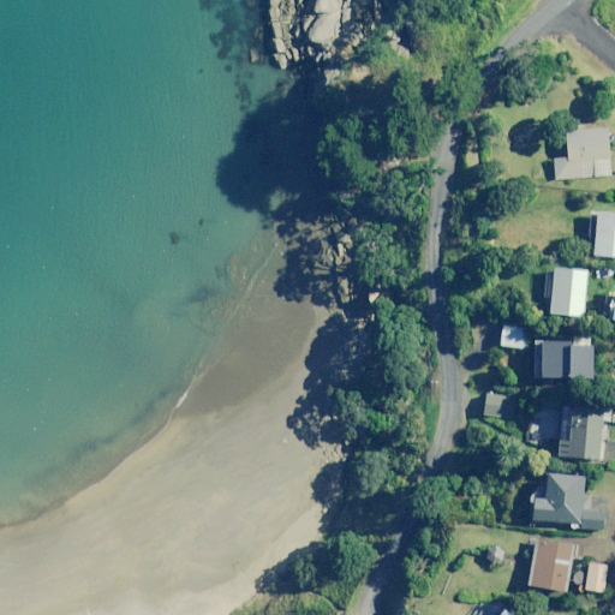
[(610,175),(608,130),(566,132),(568,157),(554,159),(555,179),(610,175)]
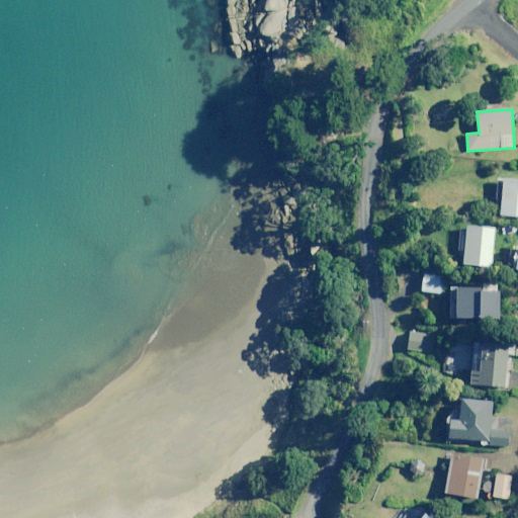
[(517,179),(503,178),(500,214),(517,216),(517,179)]
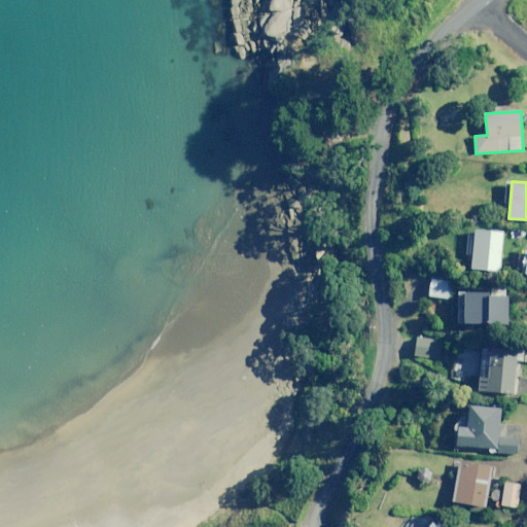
[(503,232),(475,230),(471,269),(500,272),(503,232)]
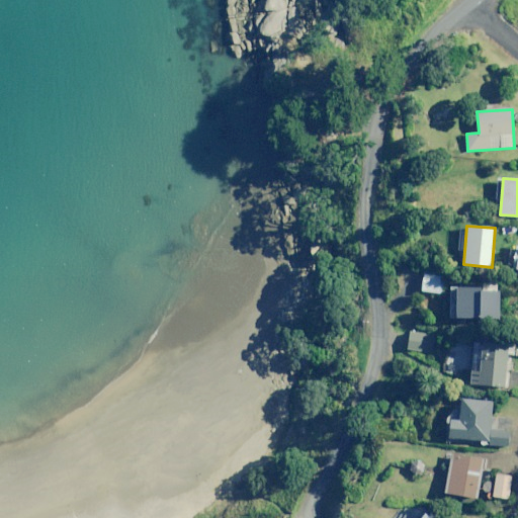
[(443,276),(423,274),(421,291),(441,293),(443,276)]
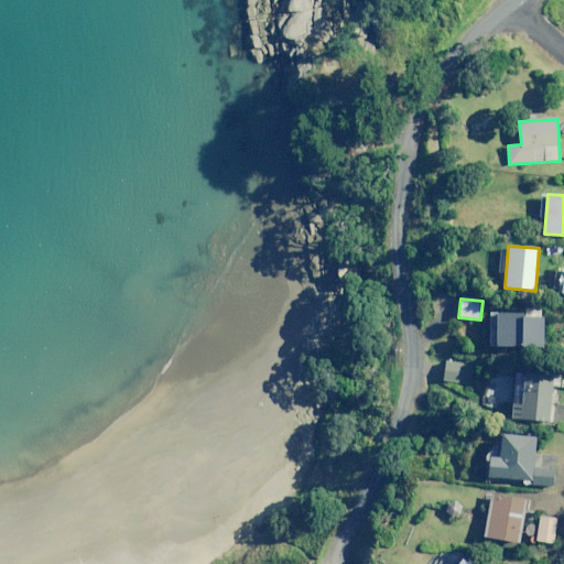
[(542,348),(544,310),(525,308),(525,313),(490,312),(489,346),(542,348)]
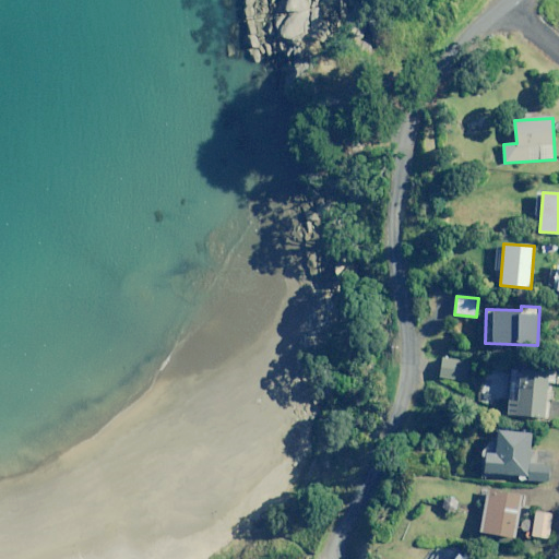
[(490,348),(489,368),(511,369),(512,351),(490,348)]
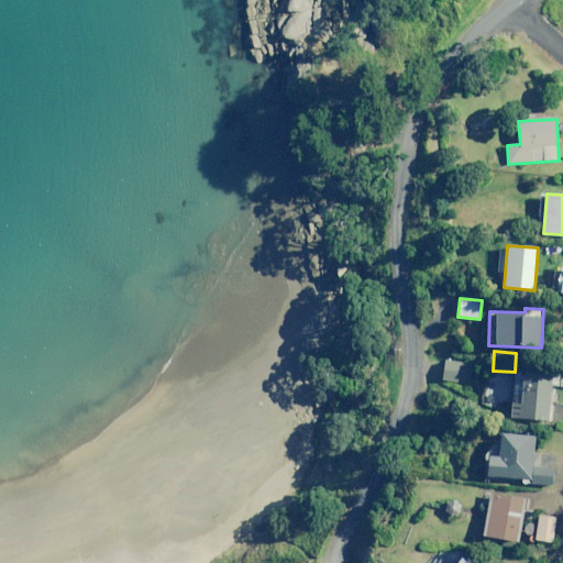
[(472,364),(444,362),(443,381),(470,383),(472,364)]
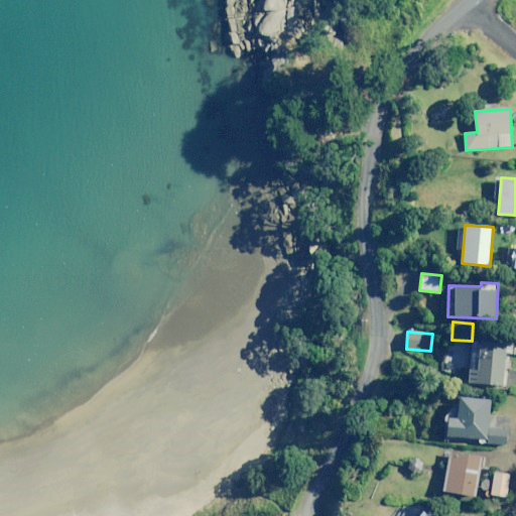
[(507,341),(481,339),(480,348),(473,347),(470,382),(503,385),(507,341)]
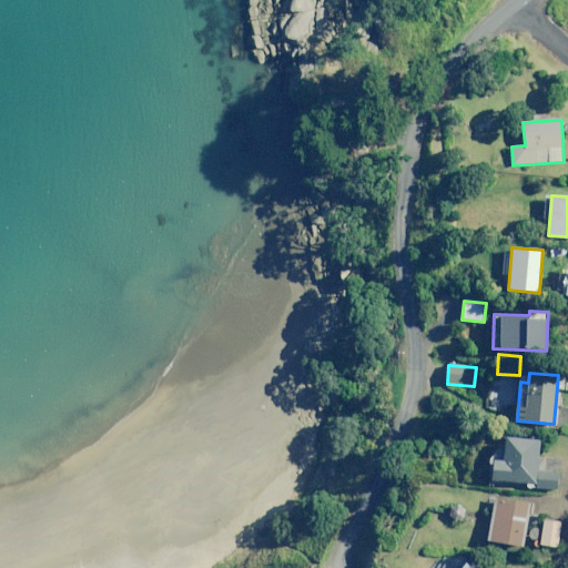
[(540,440),(506,437),(504,462),(493,460),(492,480),(527,484),(527,487),(557,490),(558,473),(537,472),(540,440)]
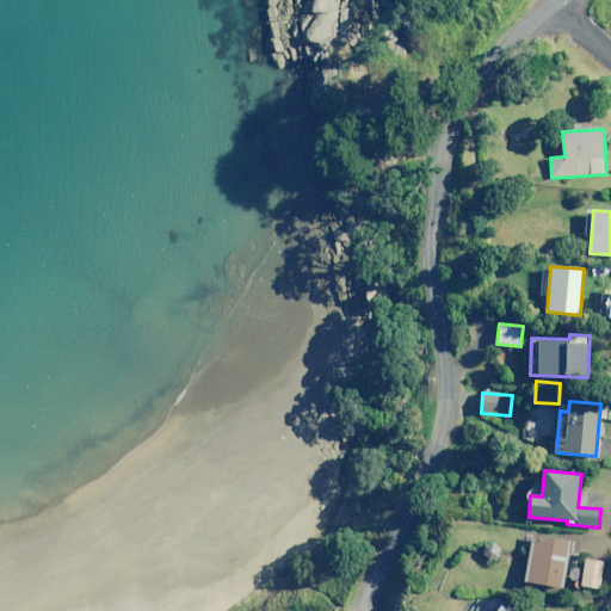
[(569,539),(526,535),(525,547),(529,548),(525,582),(565,587),(569,539)]
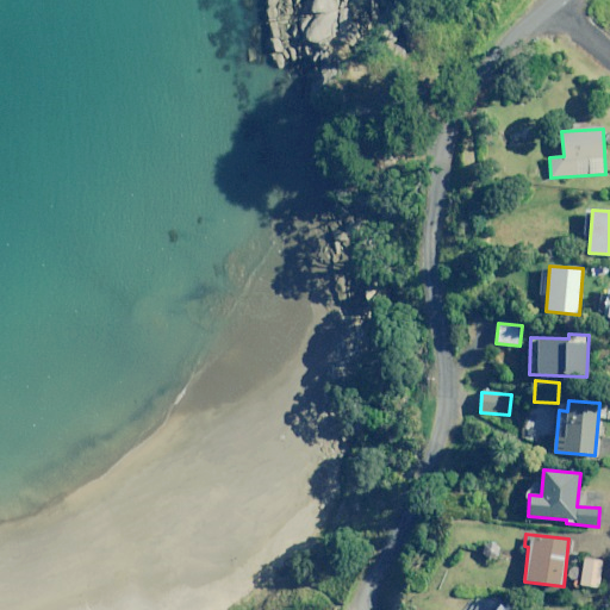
[(497,542),(484,543),(484,558),(498,558),(497,542)]
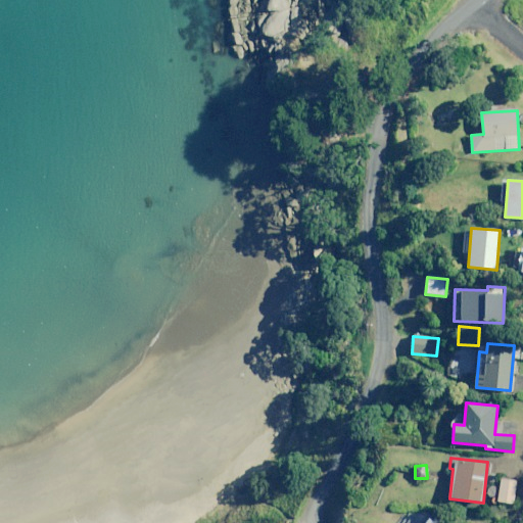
[(516,481),(501,479),(498,502),(513,504),(516,481)]
